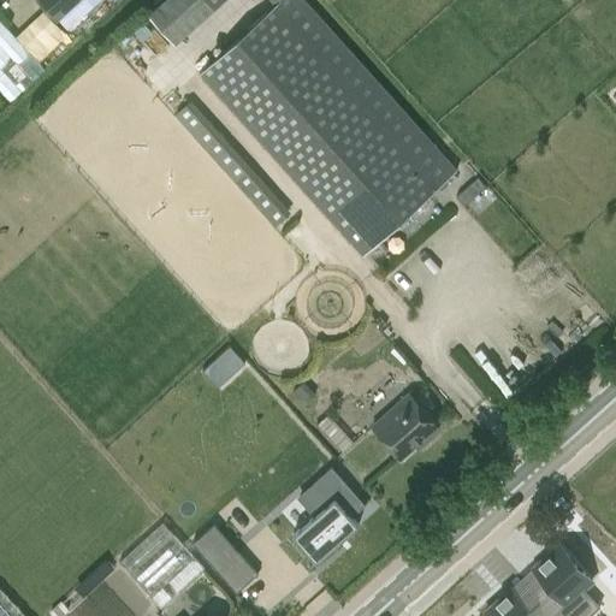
[(83,0),(37,0),(59,23),(83,0)]
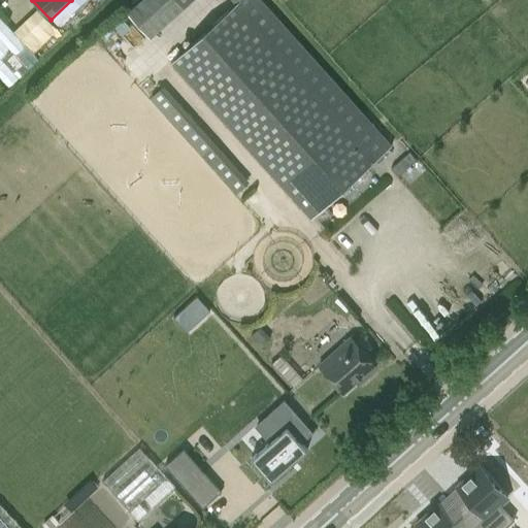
[(231,0),(236,4),(171,62),(310,219),(391,146),(259,0),(141,0),(127,13),(150,38),(191,0),(231,0)]
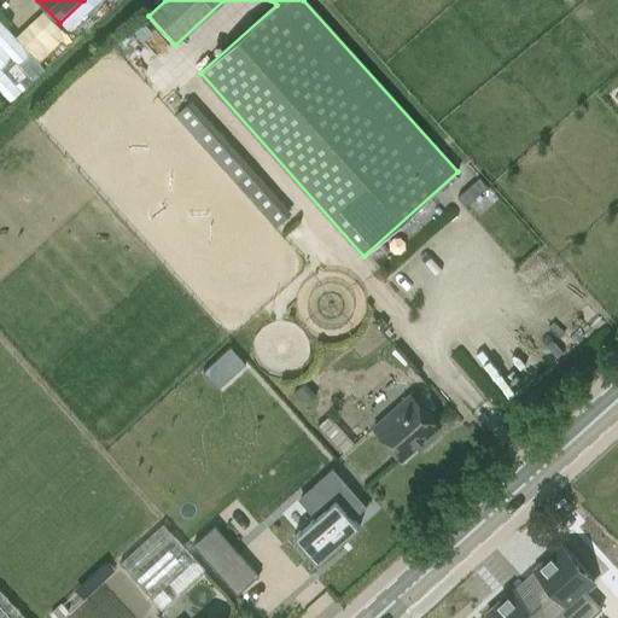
[(0,87),(11,98),(45,65),(0,19),(0,87)]
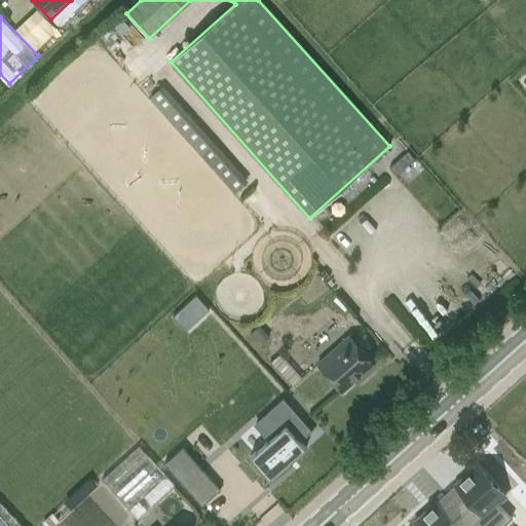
[(155,85),(144,96),(231,189),(242,179),(155,85)]
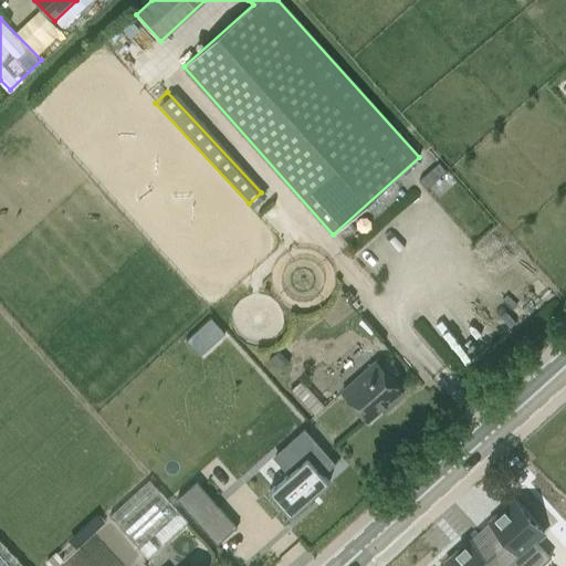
[(392,404),(404,394),(375,362),(342,392),(367,421),(390,400),(392,404)]
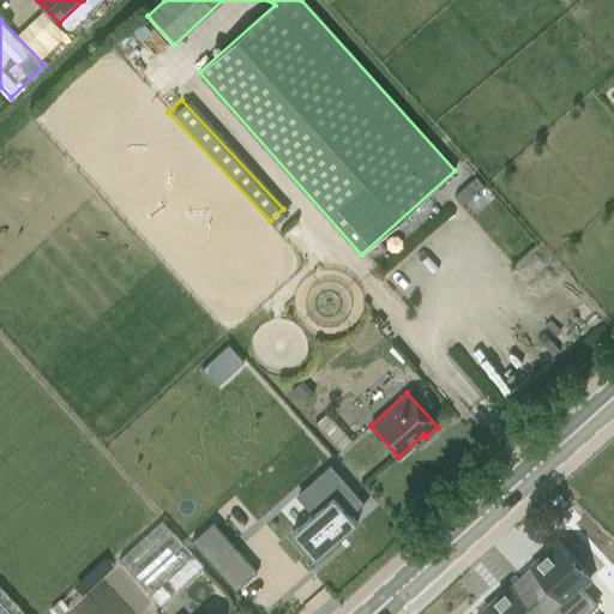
[(313,513),(292,533),(315,559),(355,523),(349,517),(365,503),(330,463),(314,477),(326,491),(326,492),(312,504),(317,511),(313,513)]
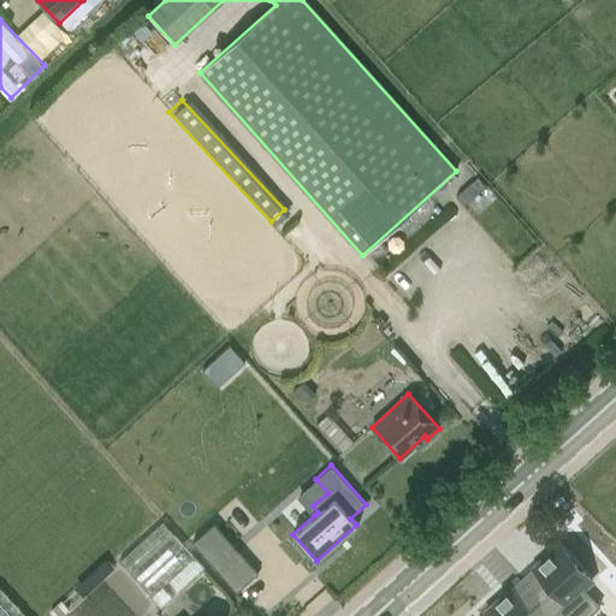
[(161,523),(119,562),(161,608),(203,568),(161,523)]
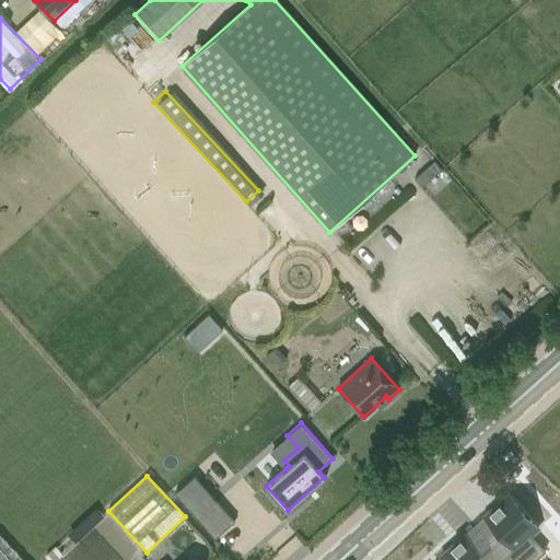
[(509,494),(486,515),(497,528),(487,538),(506,559),(534,559),(546,550),(532,534),(538,527),(509,494)]
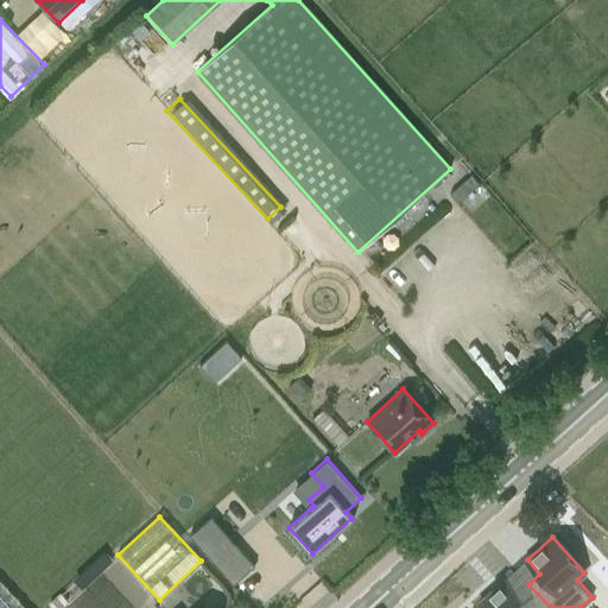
[(254,567),(235,544),(214,562),(234,584),(254,567)]
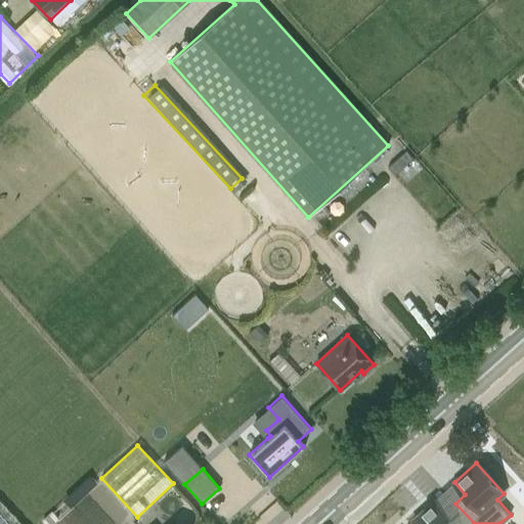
[(23,523),(0,499),(0,523),(23,523)]
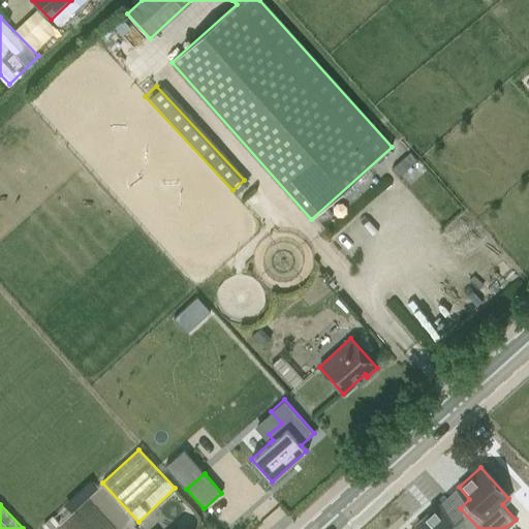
[(439,504),(417,524),(421,528),(478,528),(460,508),(450,517),(439,504)]
